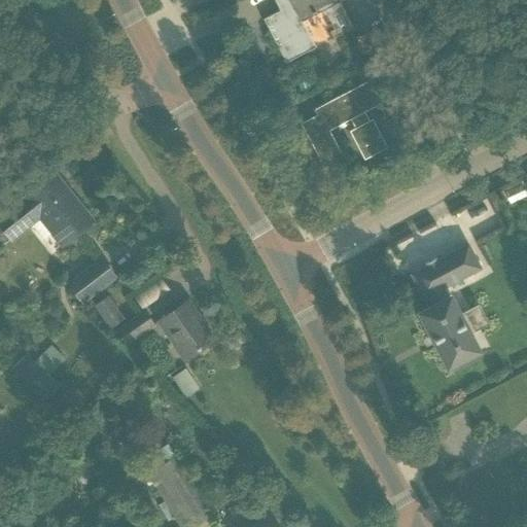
[(278,0),(283,9),(262,20),(285,63),(315,47),(304,22),(325,10),(336,30),(330,32),(335,38),(354,28),(341,2),(344,0),(278,0)]
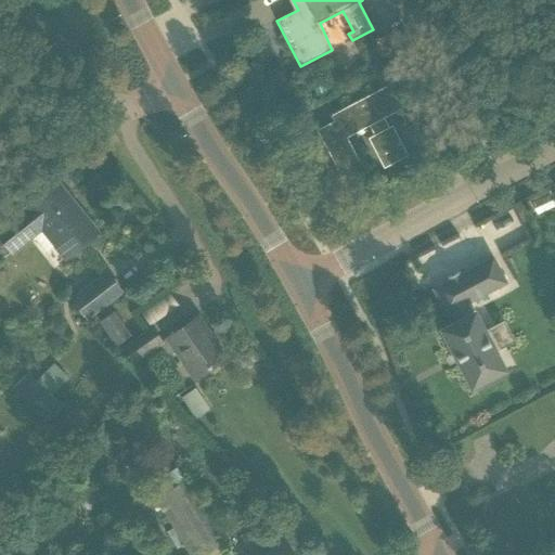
[(356,162),(343,137),(368,125),(373,136),(368,139),(383,169),(408,156),(391,126),(386,129),(381,119),(401,108),(388,85),(330,116),(333,121),(315,130),(343,180),(363,169),(358,159),(356,162)]
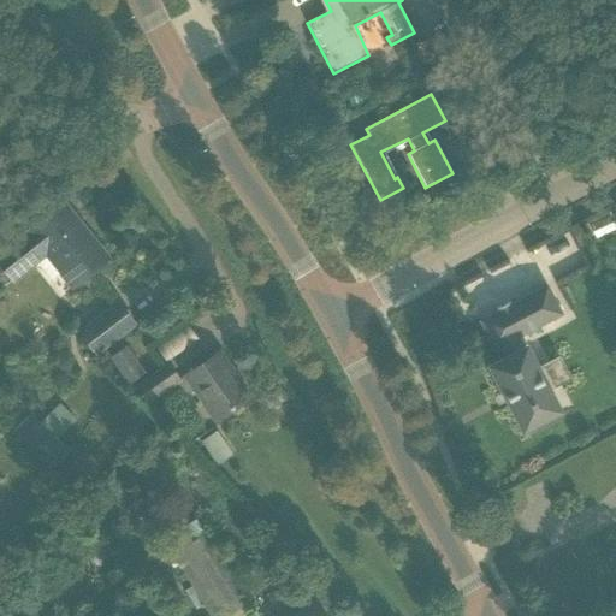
[(78,284),(108,259),(64,205),(0,255),(0,265),(13,282),(35,264),(51,282),(58,276),(71,290),(78,284)]
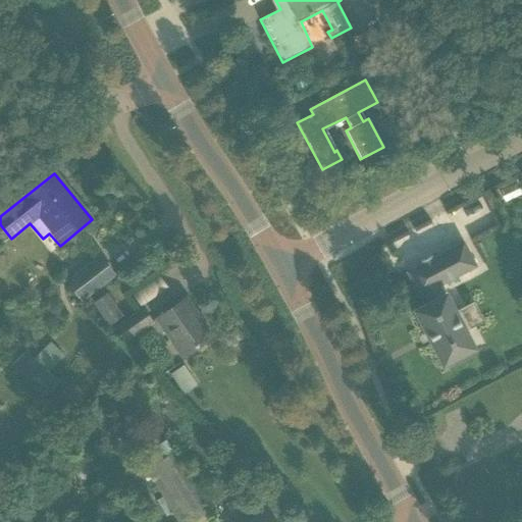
[(444,294),(444,295),(438,285),(473,267),(474,268),(476,266),(475,264),(474,264),(464,245),(463,243),(461,244),(432,259),(431,256),(420,262),(421,265),(409,271),(407,272),(408,274),(418,294),(418,295),(419,297),(421,296),(421,295),(423,294),(427,303),(415,309),(413,310),(414,313),(441,364),(442,367),(445,365),(473,350),(473,351),(476,349),(474,347),(465,330),(469,328),(460,310),(456,312),(447,296),(448,296),(446,293),(444,294)]
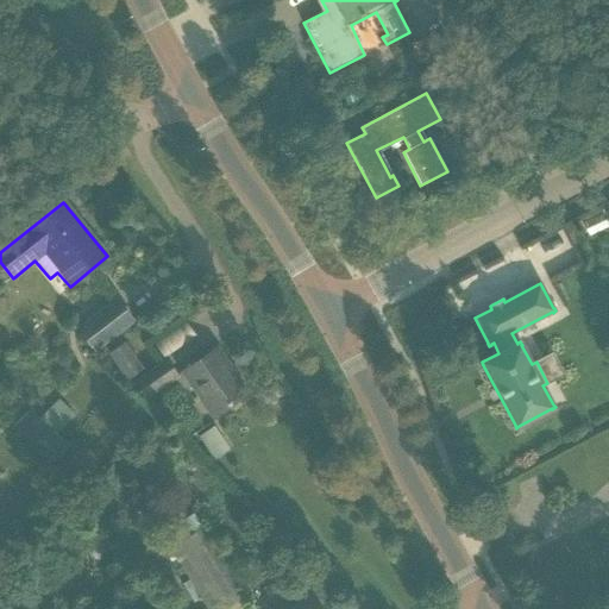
[(117,300),(98,314),(79,330),(95,350),(132,321),(117,300)]
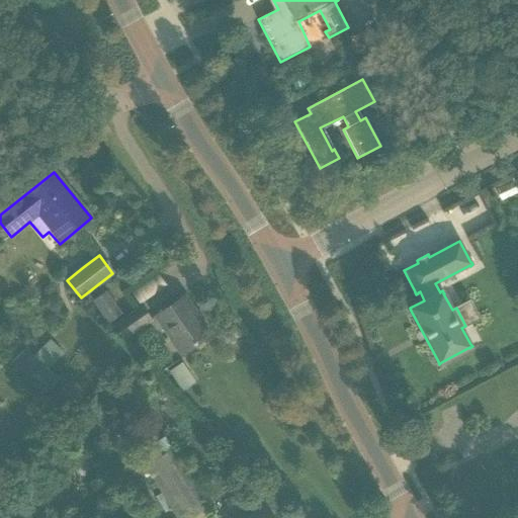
[(199,271),(194,272),(198,287),(209,284),(205,272),(204,269),(199,271)]
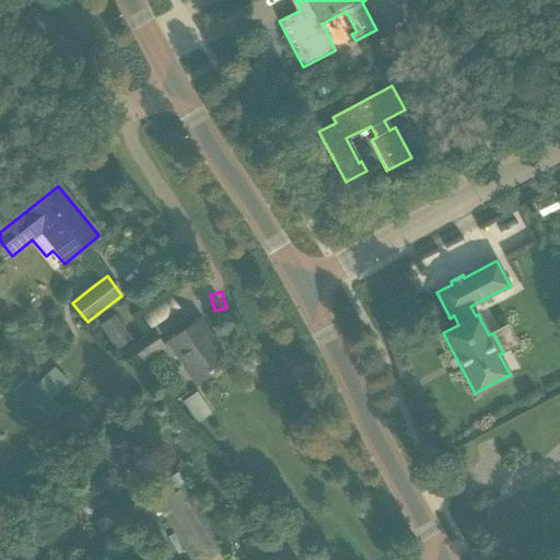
[(156,296),(128,303),(131,317),(160,310),(156,296)]
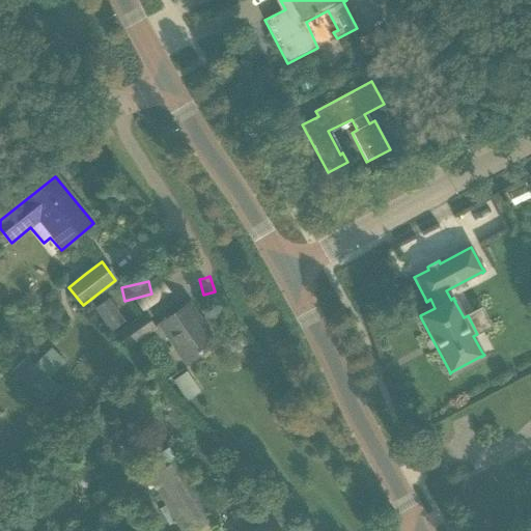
[(94,308),(111,331),(123,322),(108,299),(94,308)]
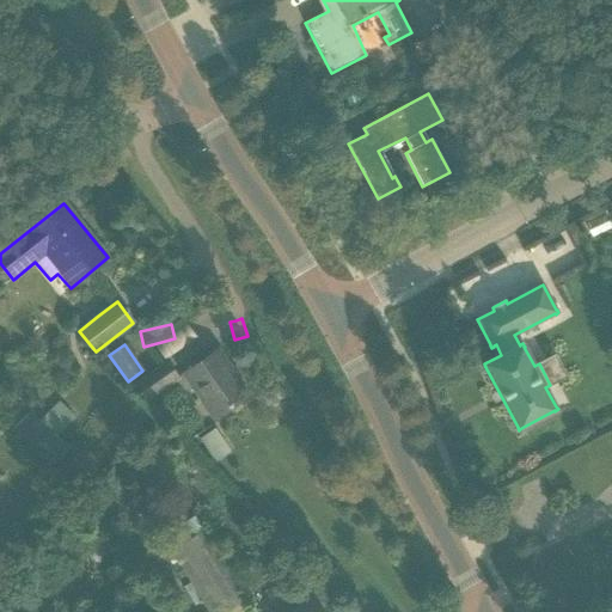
[(214,353),(194,367),(184,373),(214,417),(248,395),(236,377),(232,379),(214,353)]
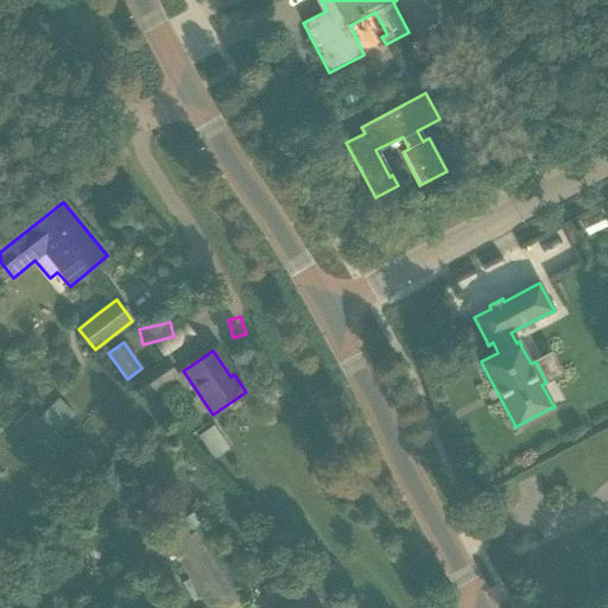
[(165,360),(133,382),(144,398),(176,375),(165,360)]
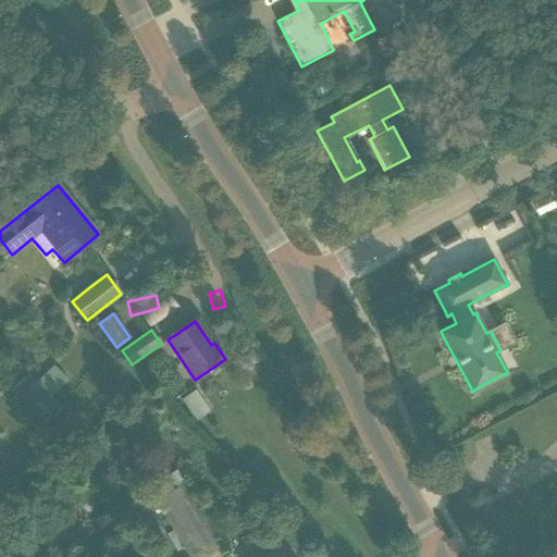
[(50,396),(67,380),(52,364),(36,382),(27,373),(11,388),(47,424),(62,409),(50,396)]
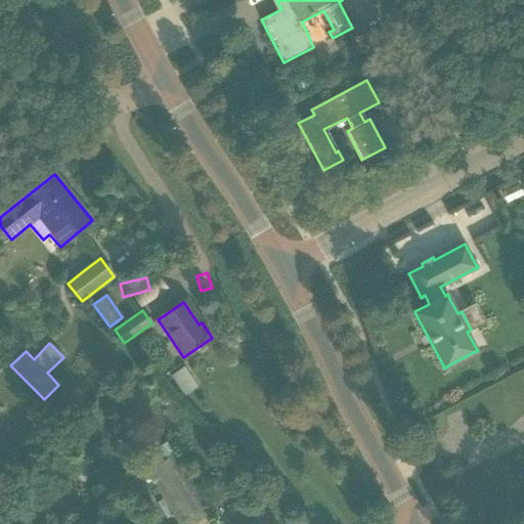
[(174,365),(163,368),(169,389),(181,385),(174,365)]
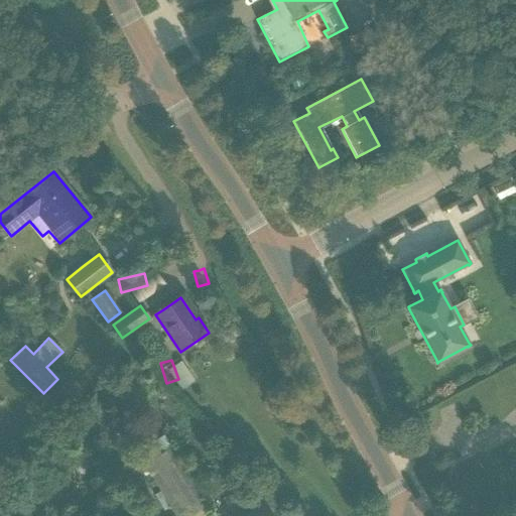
[(212,421),(221,412),(213,404),(204,413),(212,421)]
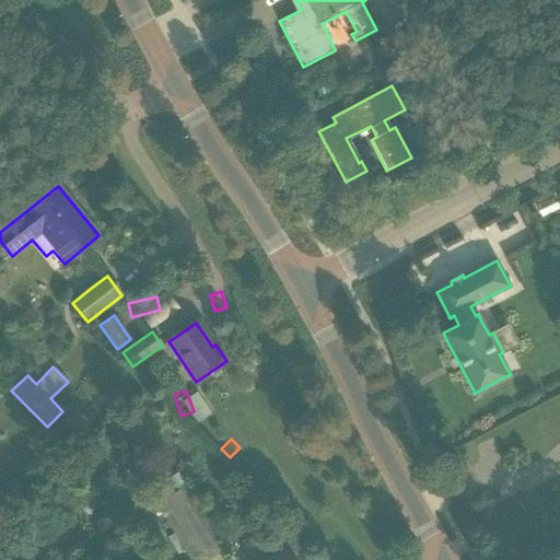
[(293,559),(287,548),(266,559),(293,559)]
